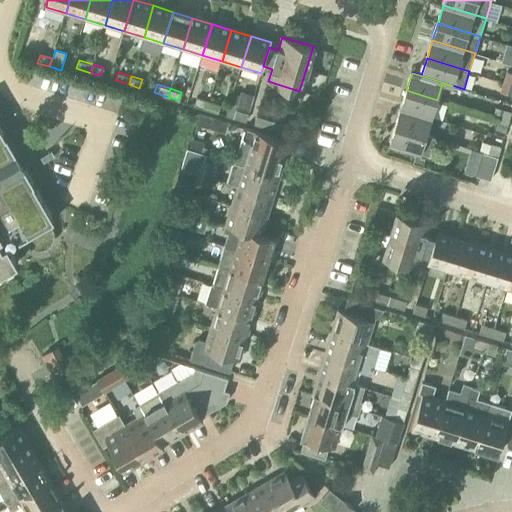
[(432,117),(437,100),(406,90),(401,108),(432,117)]
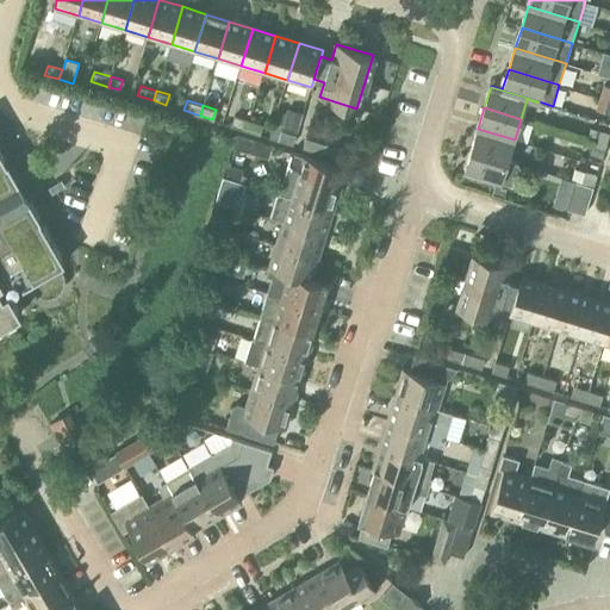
[(248,119),(232,114),(230,125),(244,129),(248,119)]
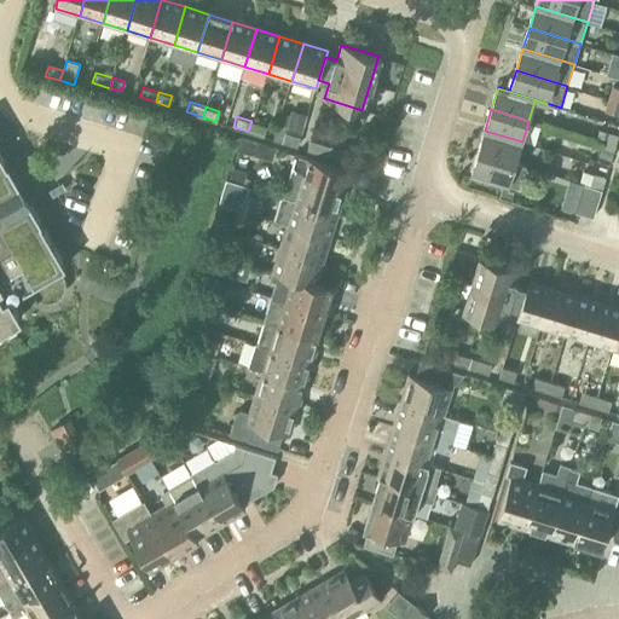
[(267,126),(252,121),(248,131),(265,137),(267,126)]
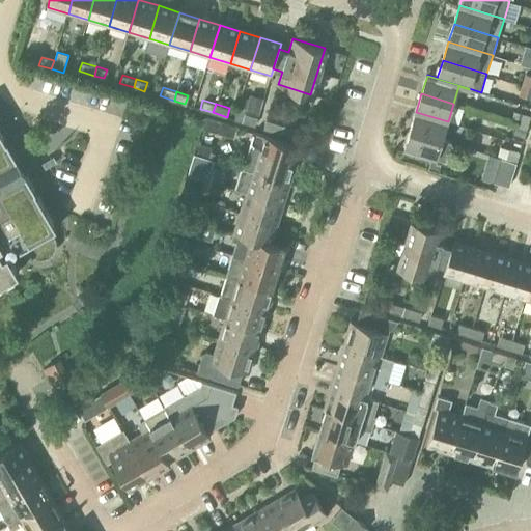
[(442,140),(448,121),(416,112),(410,130),(442,140)]
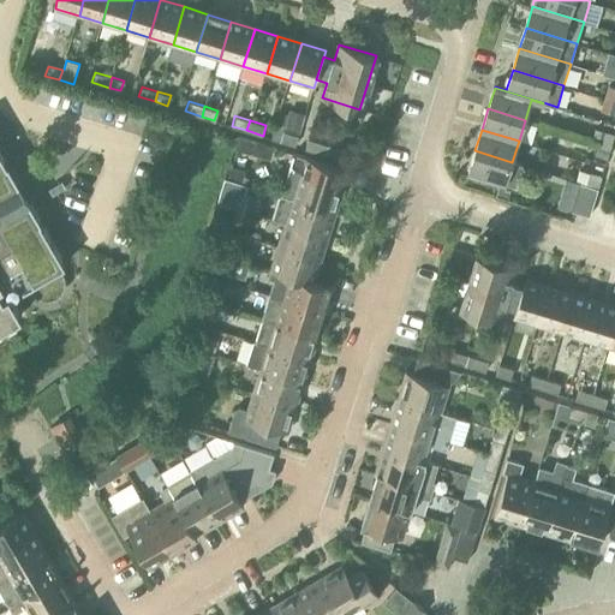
[(296,145),(299,136),(285,131),(281,142),(296,145)]
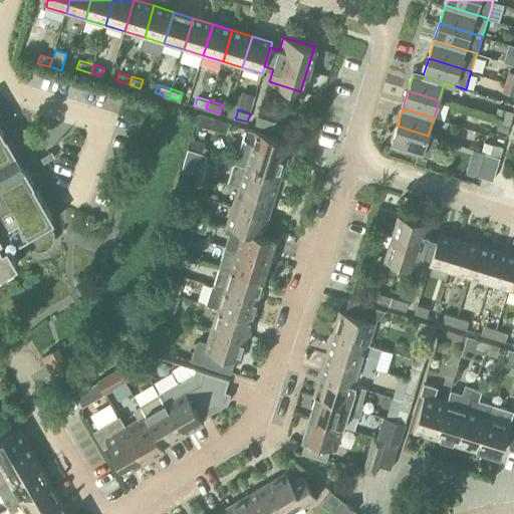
[(502,119),(511,122),(513,112),(505,109),(502,119)]
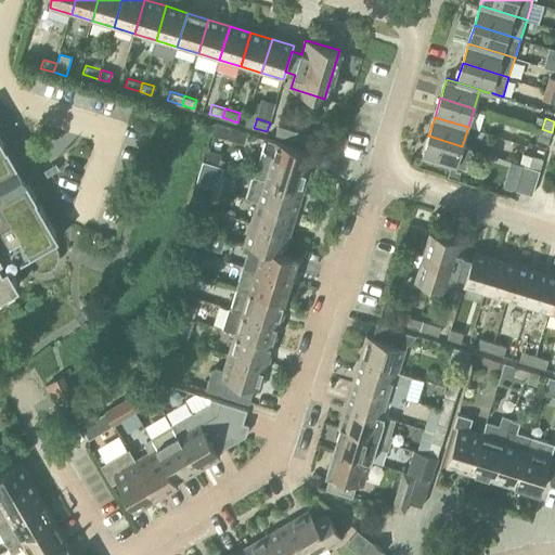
[(275,134),(312,145),(314,137),(297,132),(297,130),(279,126),(275,134)]
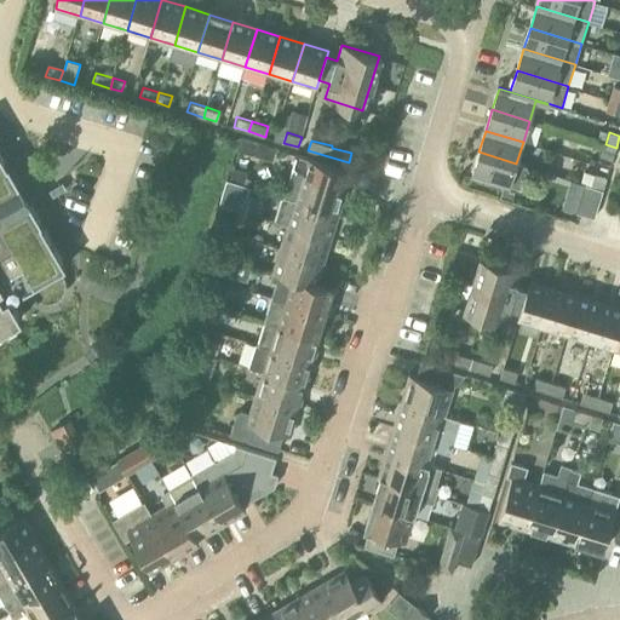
[(613,160),(616,148),(606,144),(602,156),(613,160)]
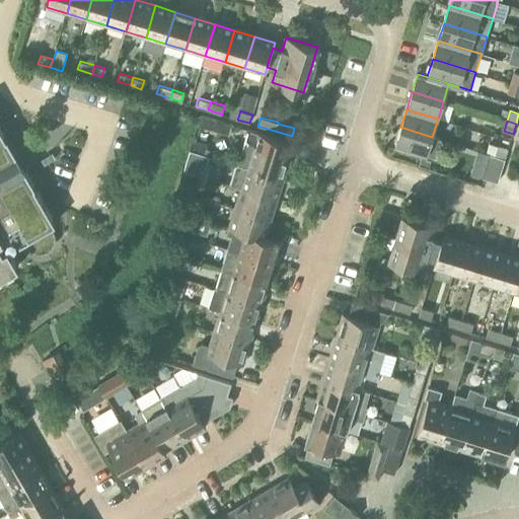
[(56,223),(25,170),(20,173),(2,143),(7,140),(0,127),(0,277),(20,266),(9,247),(20,241),(21,244),(27,240),(30,245),(35,249),(42,250),(48,249),(52,244),(54,238),(52,232),(50,227),(56,223)]
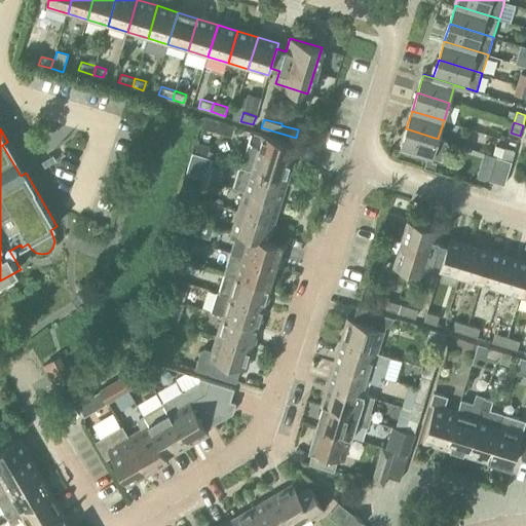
[(442,160),(448,142),(438,139),(406,128),(401,148),(442,160)]
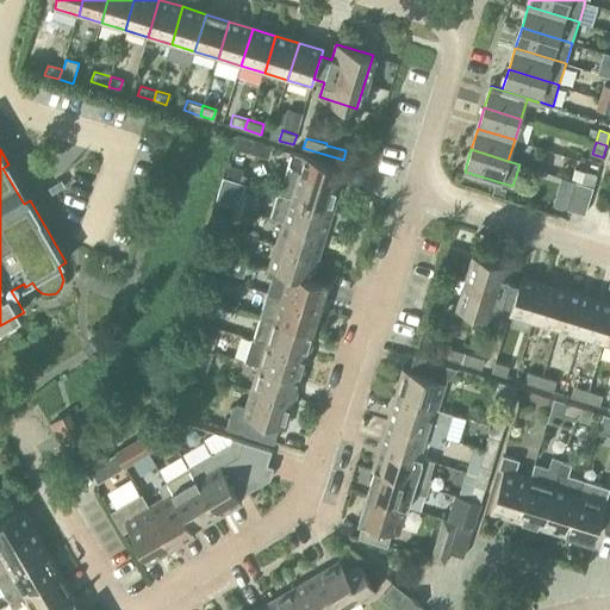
[(279,194),(331,210),(340,184),(335,182),(340,167),(292,153),(279,194)]
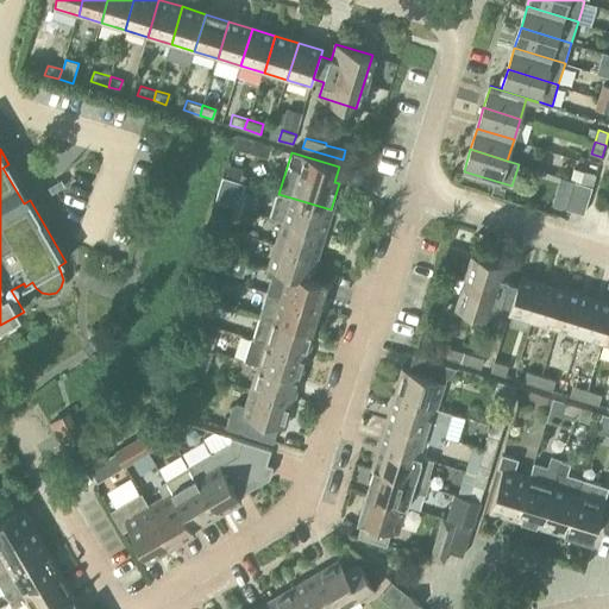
[(582,183),(592,187),(596,175),(585,171),(582,183)]
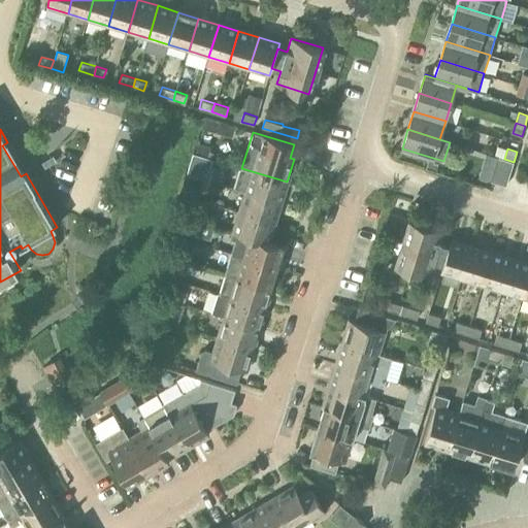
[(514,162),(504,159),(498,157),(491,180),(506,186),(514,162)]
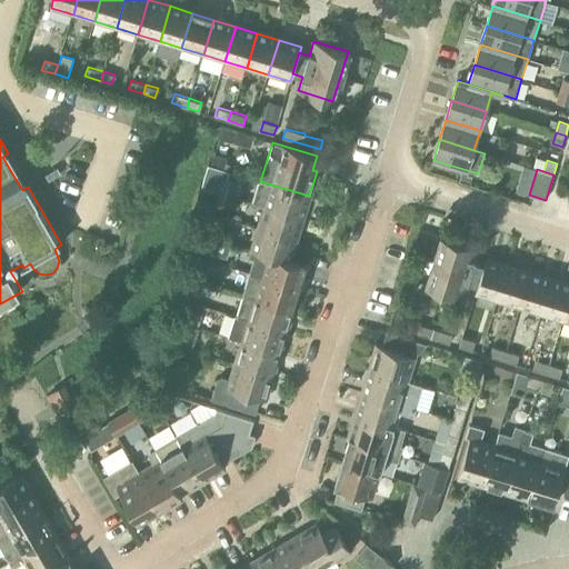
[(220,192),(229,196),(233,182),(218,177),(213,190),(220,192)]
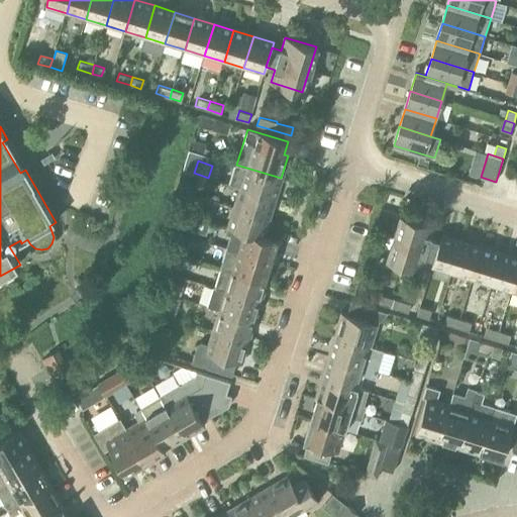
[(229,184),(240,187),(275,198),(281,178),(236,165),(235,164),(229,184)]
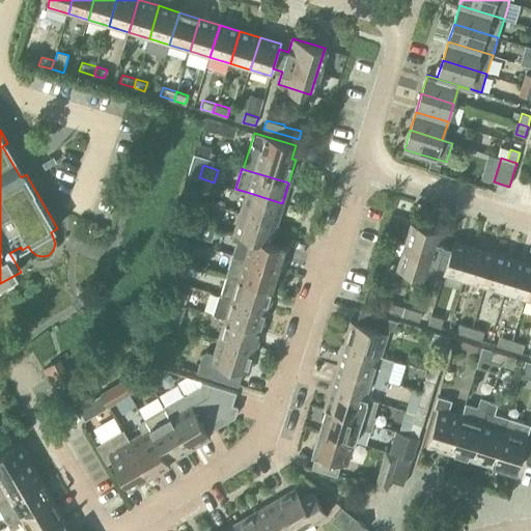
[(211,195),(214,183),(205,179),(201,192),(211,195)]
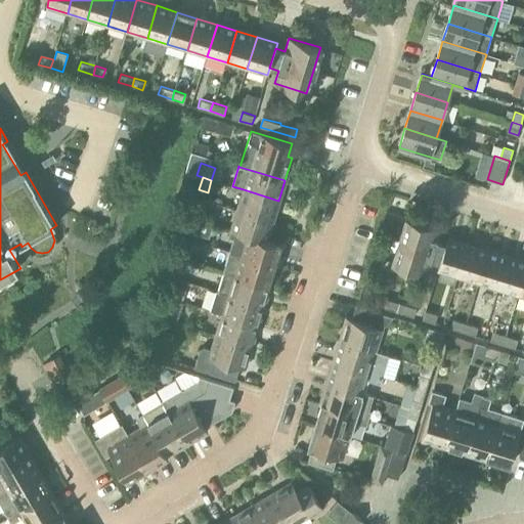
[(272,220),(278,201),(244,189),(237,210),(272,220)]
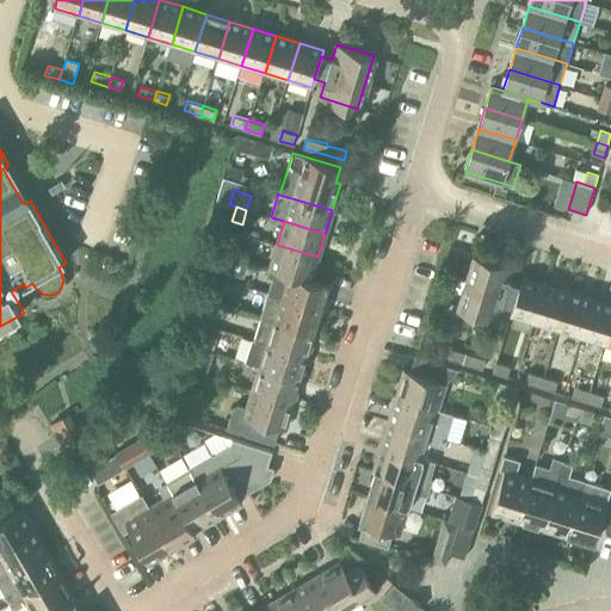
[(222,253),(232,255),(236,241),(227,239),(222,253)]
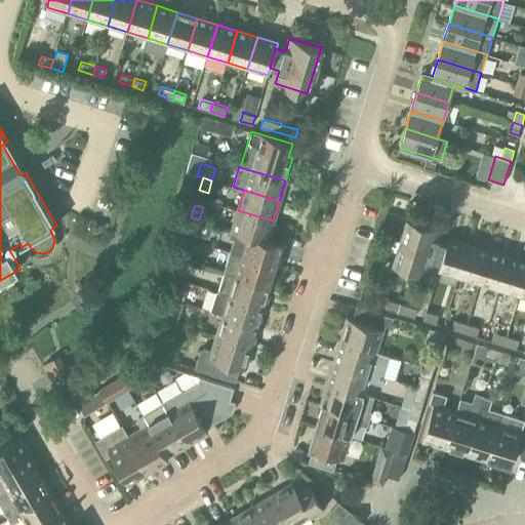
[(238,210),(232,230),(282,245),(267,240),(273,220),(238,210)]
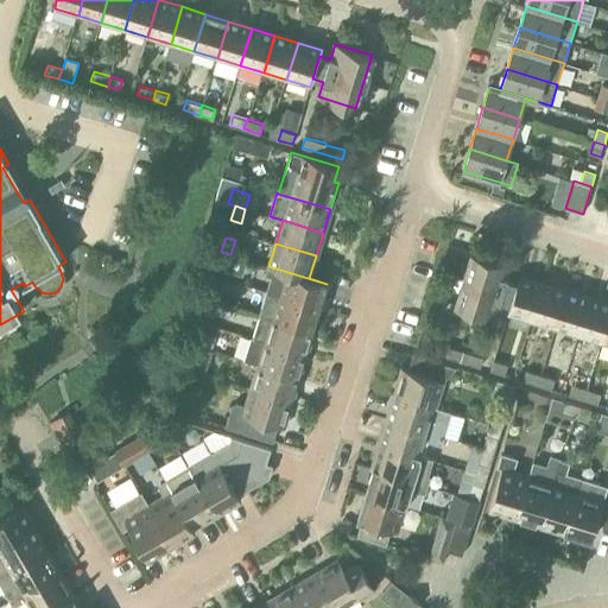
[(227,270),(230,254),(221,252),(216,266),(227,270)]
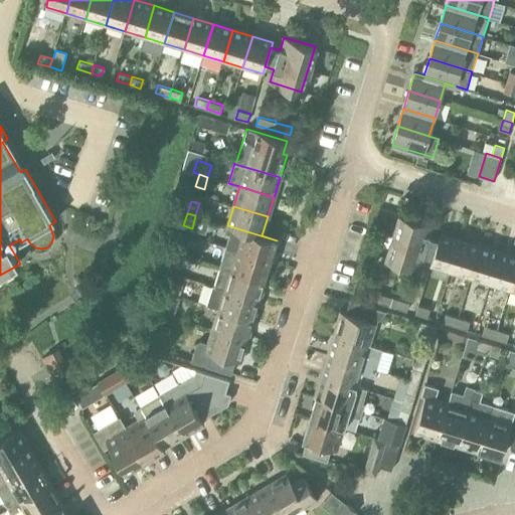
[(420,269),(434,223),(402,214),(388,260),(420,269)]
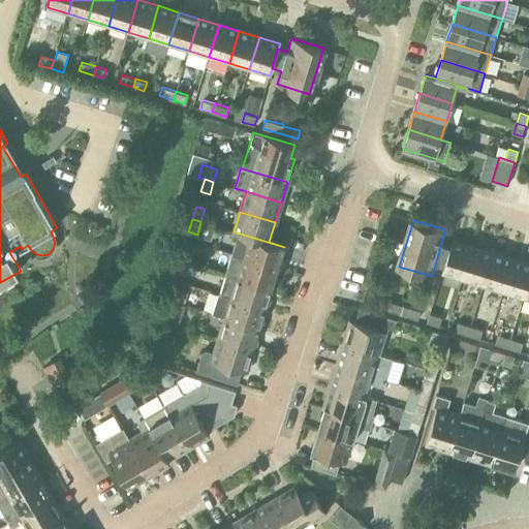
[(234,231),(231,239),(237,240),(232,253),(278,268),(284,247),(234,231)]
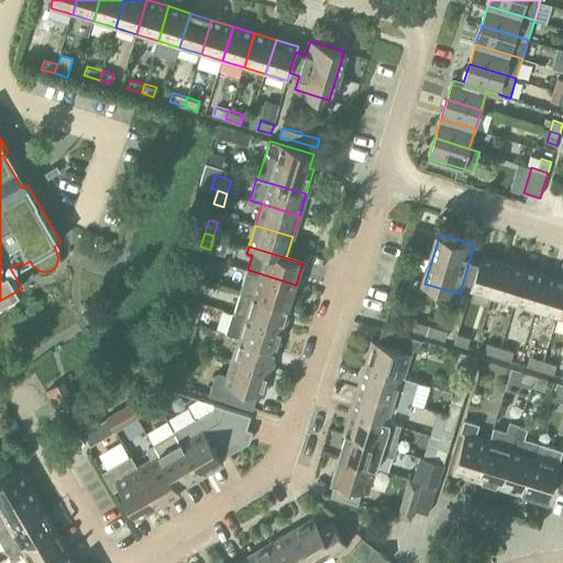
[(493,297),(503,263),(481,256),(471,290),(493,297)]
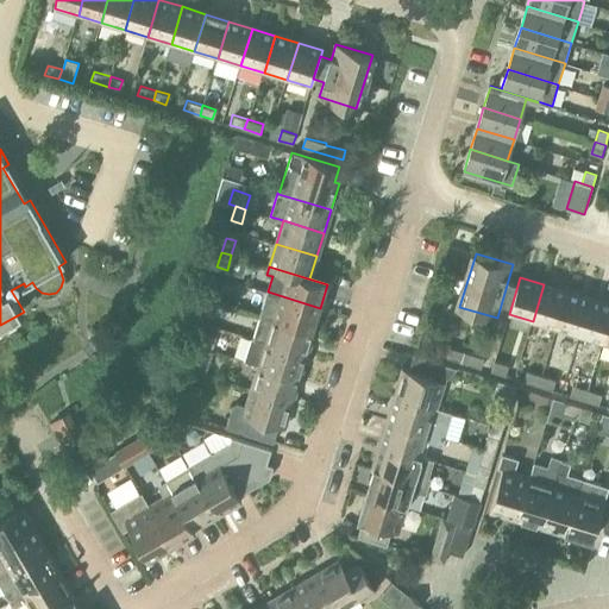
[(207,299),(217,301),(221,287),(212,284),(207,299)]
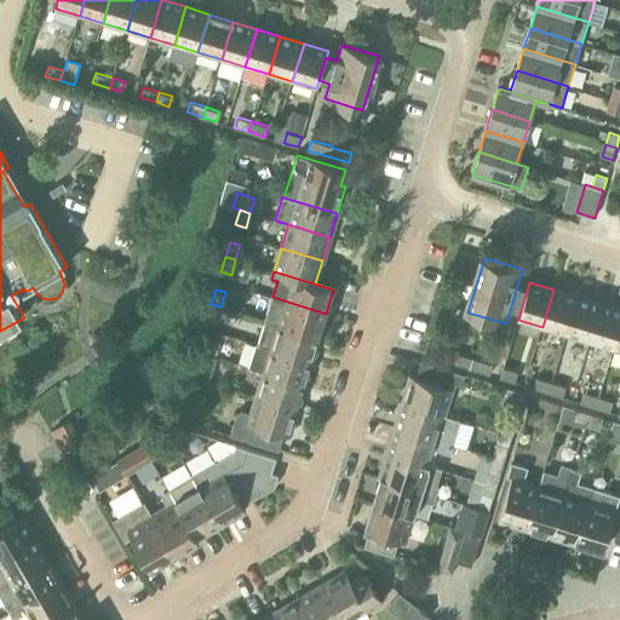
[(566,334),(578,297),(554,290),(543,327),(566,334)]
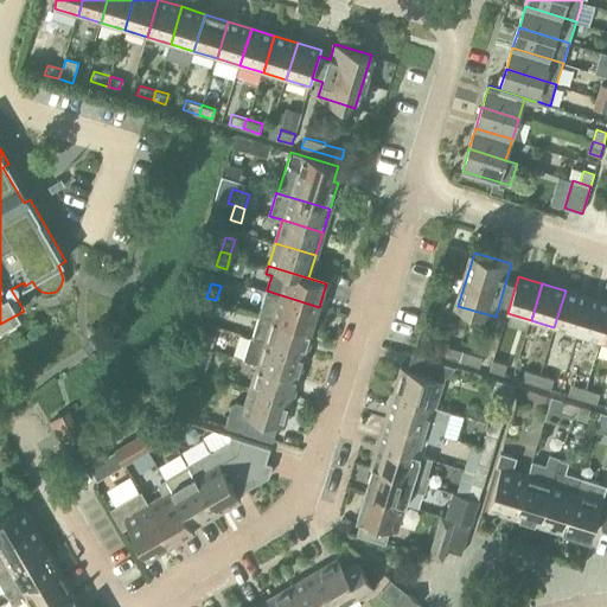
[(267,291),(260,314),(312,330),(319,307),(267,291)]
